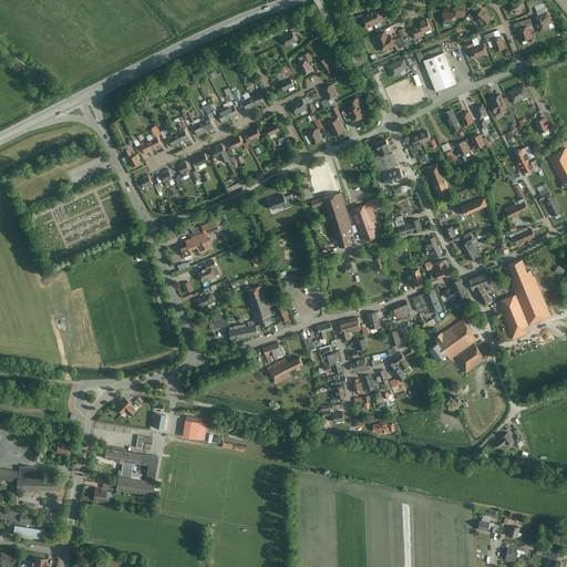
[(511,2),(509,11),(513,11),(514,13),(516,13),(517,11),(521,11),(522,3),(511,2)]
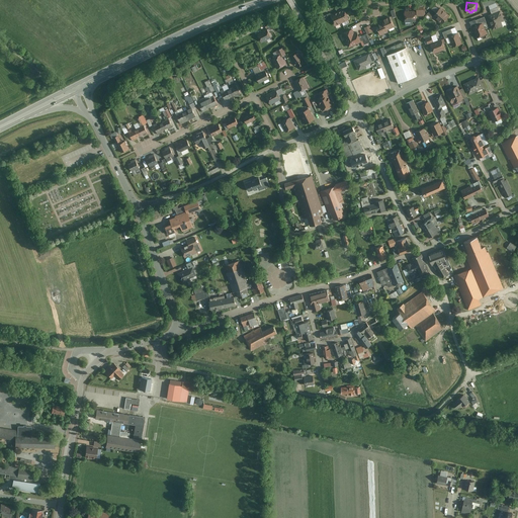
[(436,13),(434,15),(442,23),(449,15),(440,8),(436,13)]
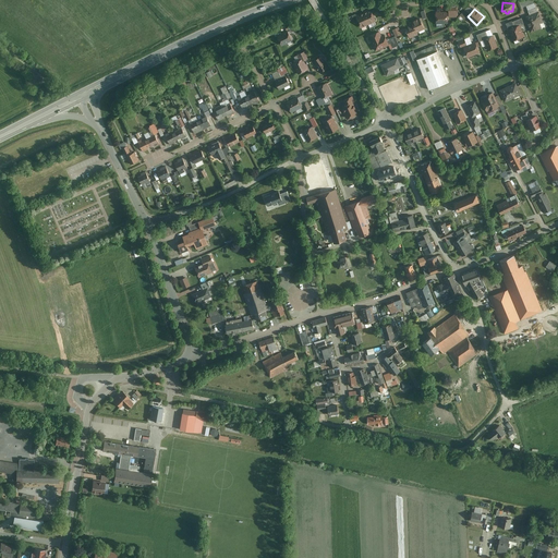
[(371,10),(363,13),(368,24),(376,21),(374,16),(372,11),(371,10)]
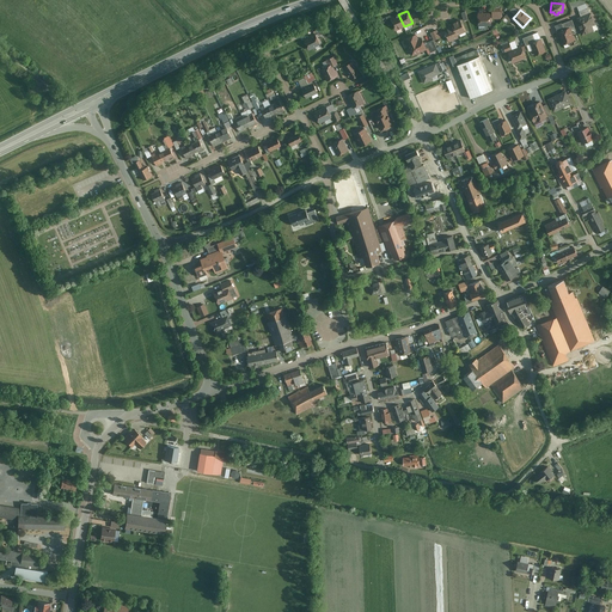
[(478,14),(477,16),(477,18),(478,19),(478,25),(491,25),(490,13),(478,14)]
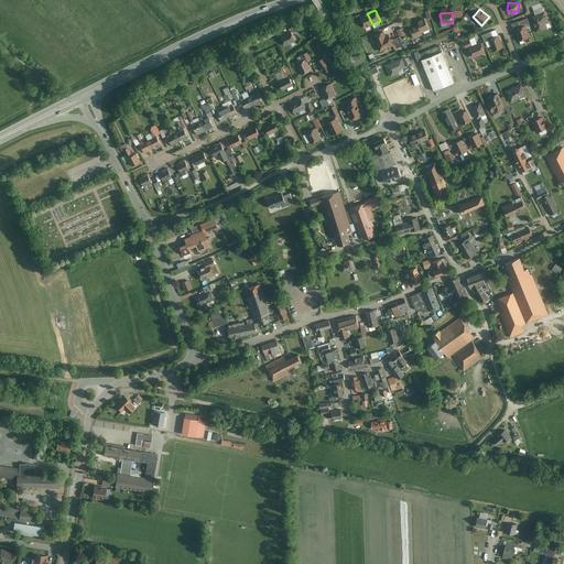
[(535,15),(531,18),(537,32),(546,28),(544,23),(548,21),(544,12),(535,15)]
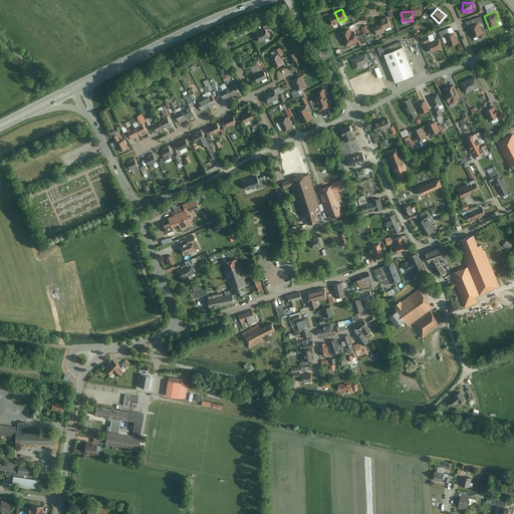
[(334,12),(328,15),(330,20),(332,25),(339,22),(334,12)]
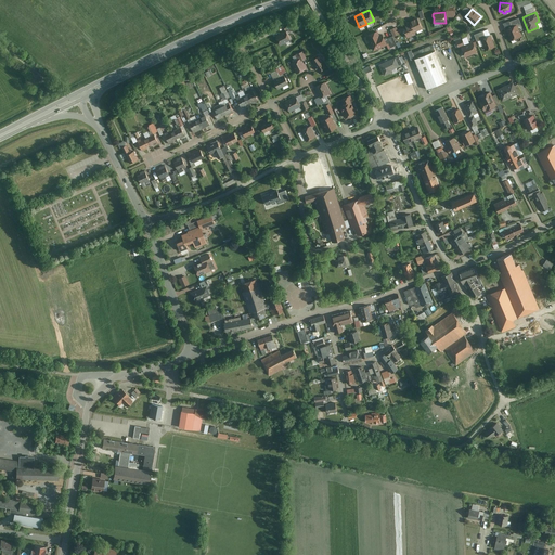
[(518,17),(510,22),(512,27),(516,25),(521,24),(518,17)]
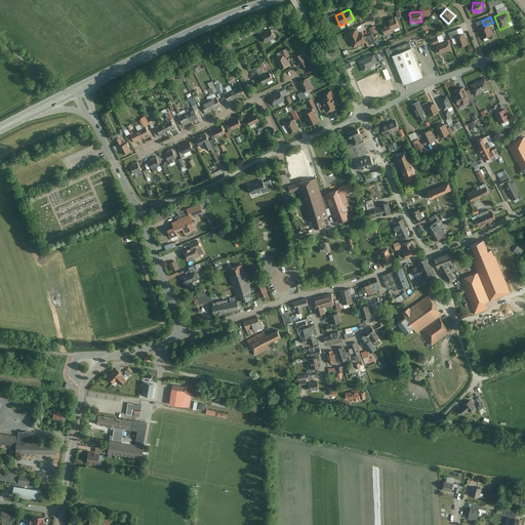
[(395,17),(388,21),(389,23),(392,30),(399,27),(395,17)]
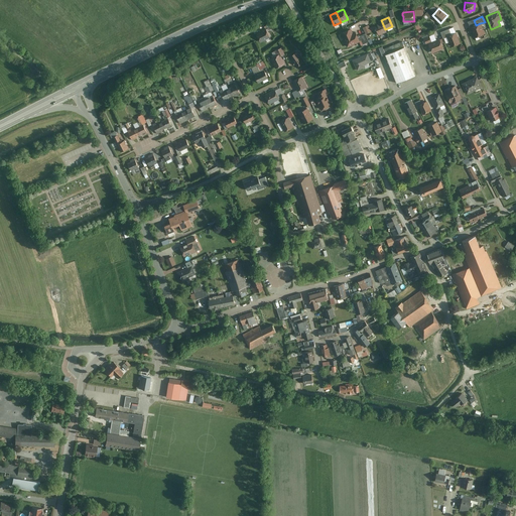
[(382,22),(375,25),(376,28),(379,34),(386,31),(385,29),(382,22)]
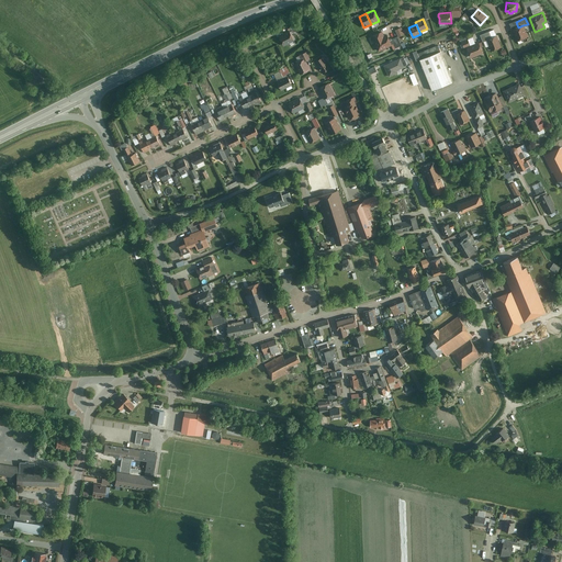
[(518,27),(513,30),(517,41),(527,36),(523,25),(518,27)]
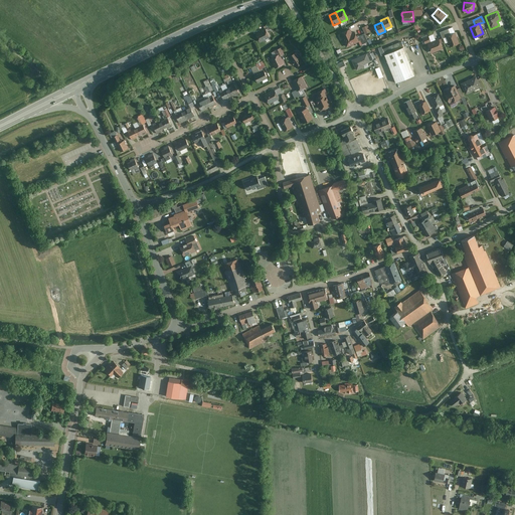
[(266,27),(256,31),(261,41),(271,36),(266,27)]
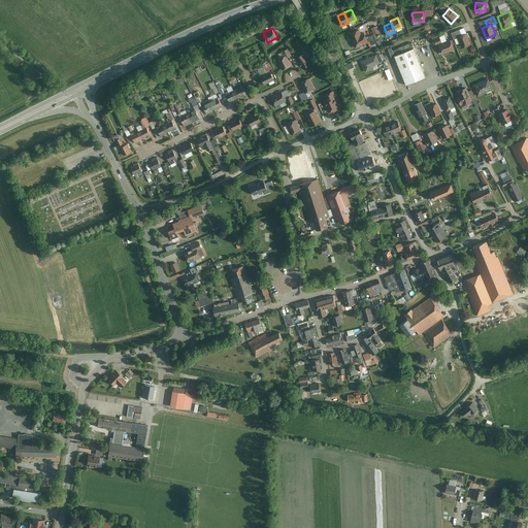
[(460,29),(451,33),(454,39),(458,37),(462,35),(460,29)]
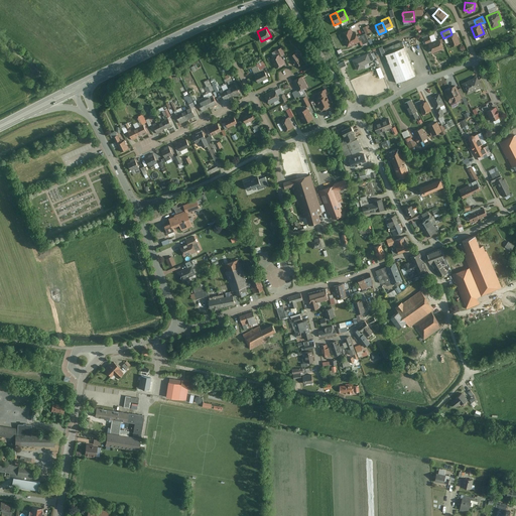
[(351,29),(342,33),(348,46),(360,40),(356,32),(352,33),(351,29)]
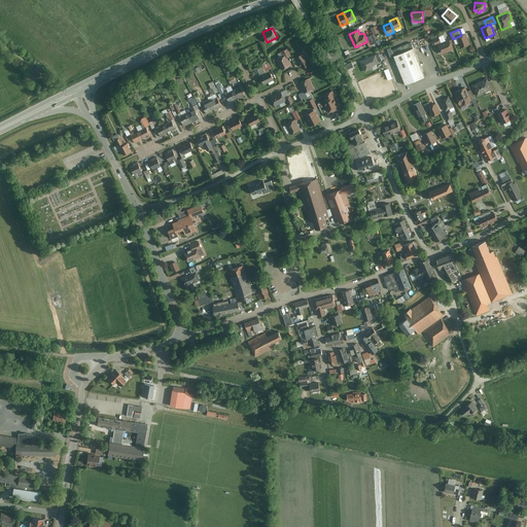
[(373,34),(367,37),(371,45),(377,42),(373,34)]
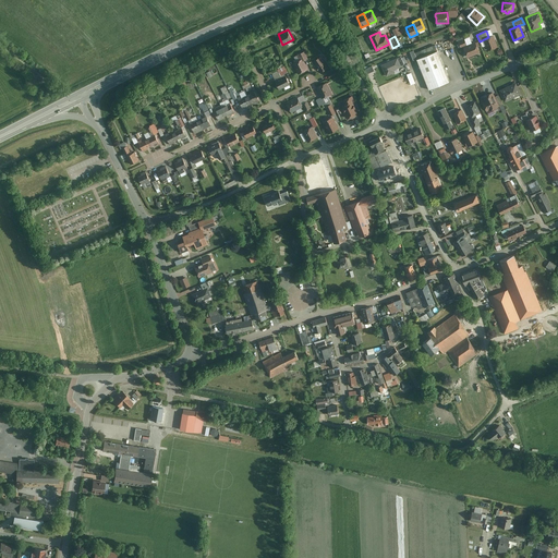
[(488,37),(484,39),(488,50),(497,47),(493,36),(488,37)]
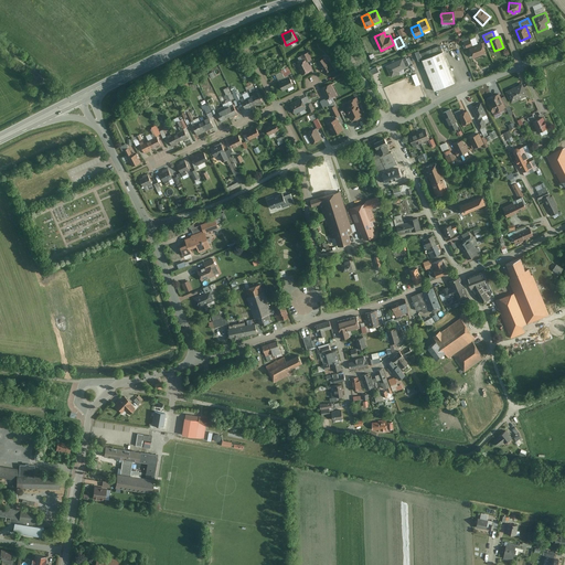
[(481,43),(470,48),(473,57),(486,53),(481,43)]
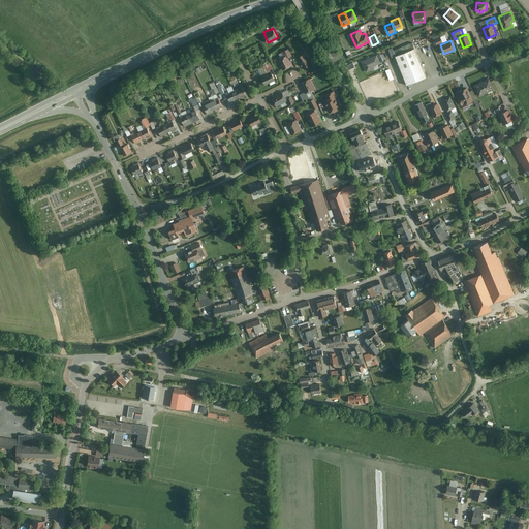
[(427,76),(412,41),(394,50),(407,84),(427,76)]
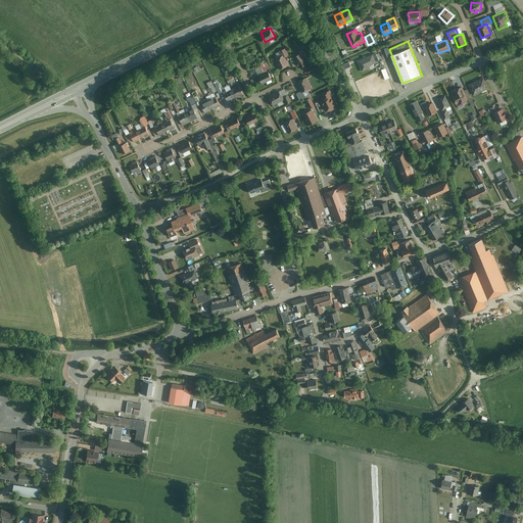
[(281,55),(275,59),(280,69),(289,64),(285,56),(288,54),(285,48),(279,51),(281,55)]
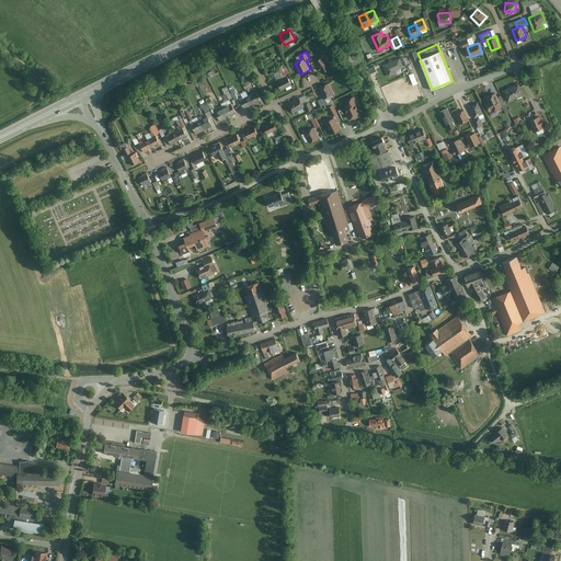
[(331,67),(322,56),(315,61),(323,73),(331,67)]
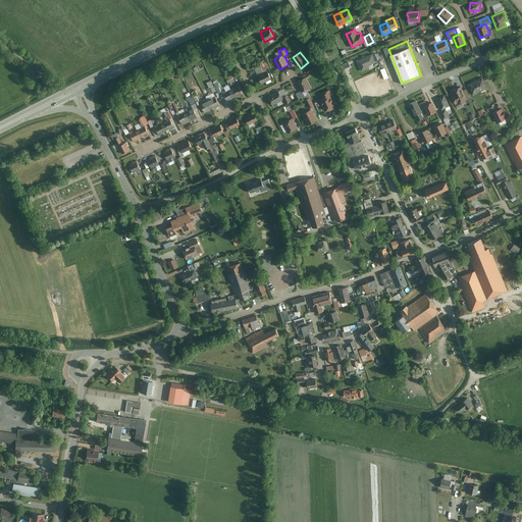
[(376,61),(372,52),(356,60),(361,70),(369,67),(368,65),(376,61)]
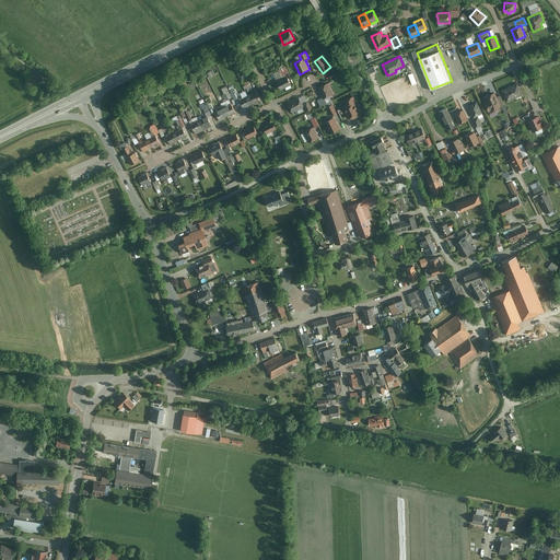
[(287,66),(279,68),(281,74),(289,72),(287,66)]
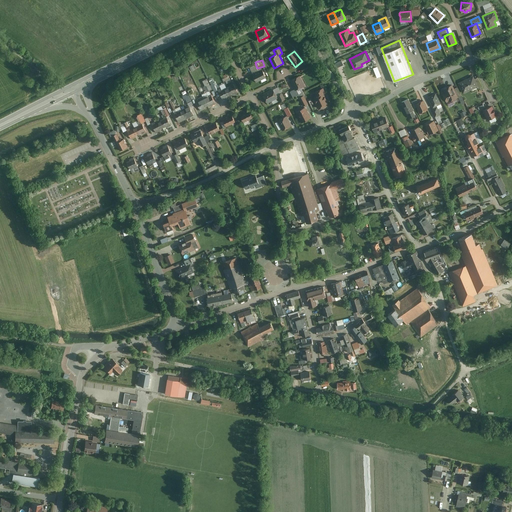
[(266,77),(262,70),(253,74),(256,81),(266,77)]
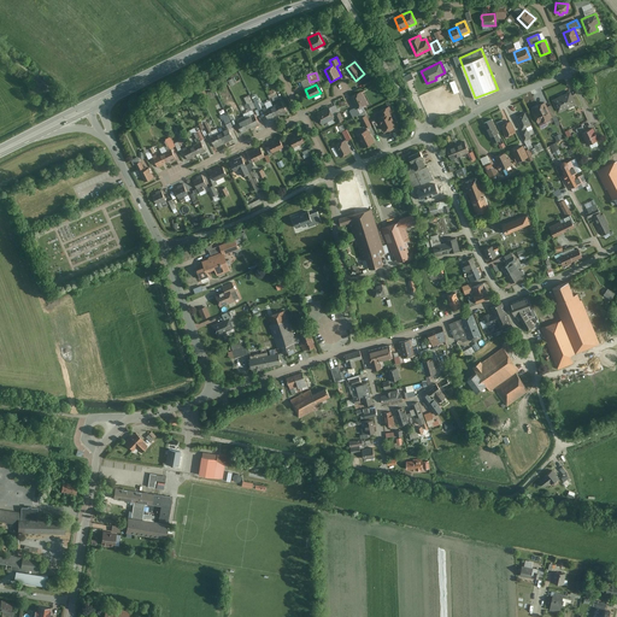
[(576,104),(570,89),(552,98),(559,112),(576,104)]
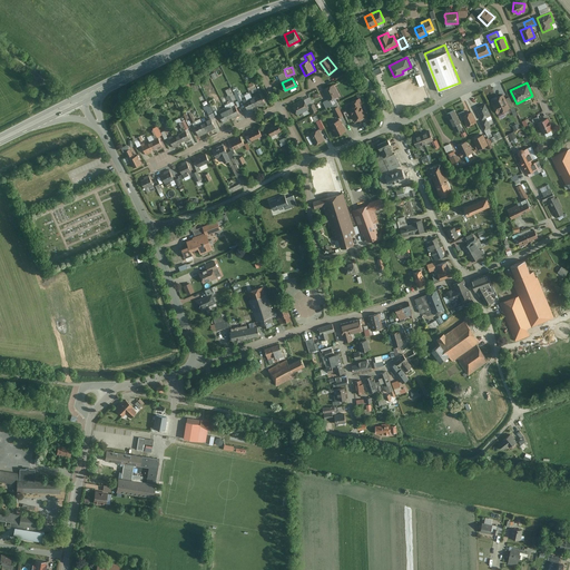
[(340,96),(333,84),(323,89),(327,99),(324,101),(326,107),(337,101),(336,98),(340,96)]
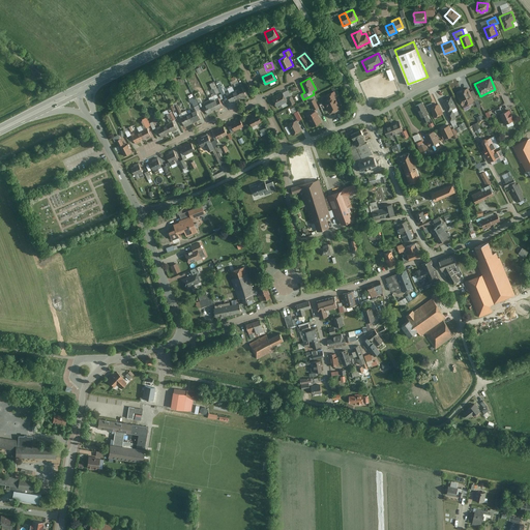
[(221,91),(214,81),(209,84),(215,94),(221,91)]
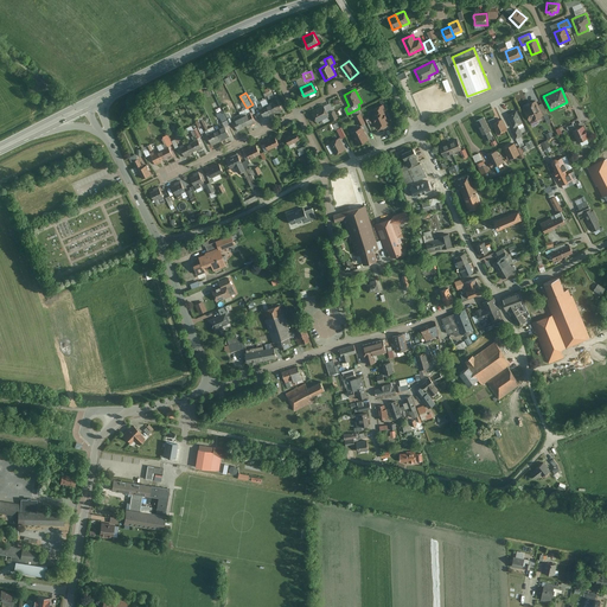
[(276,98),(268,103),(273,113),(281,108),(276,98)]
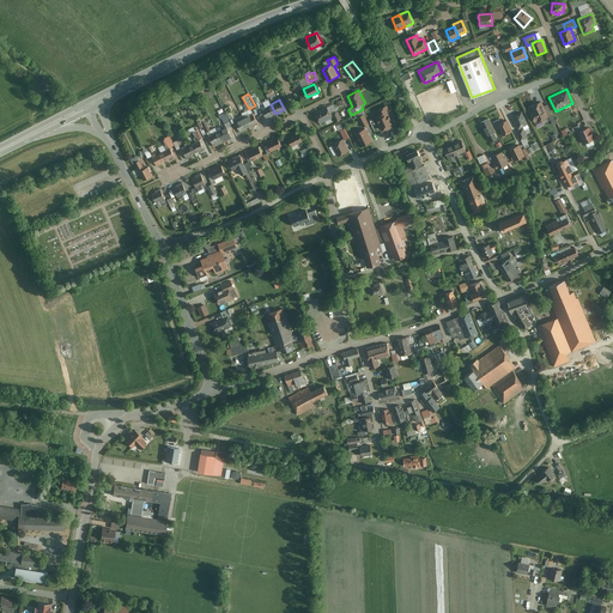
[(548,116),(540,99),(528,107),(538,127),(545,125),(542,119),(548,116)]
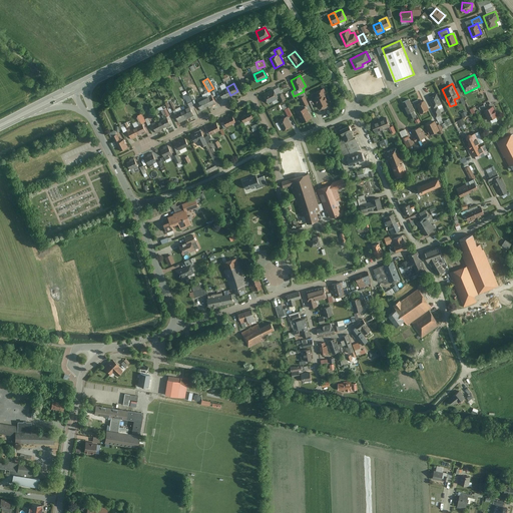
[(226,87),(219,91),(223,99),(230,95),(226,87)]
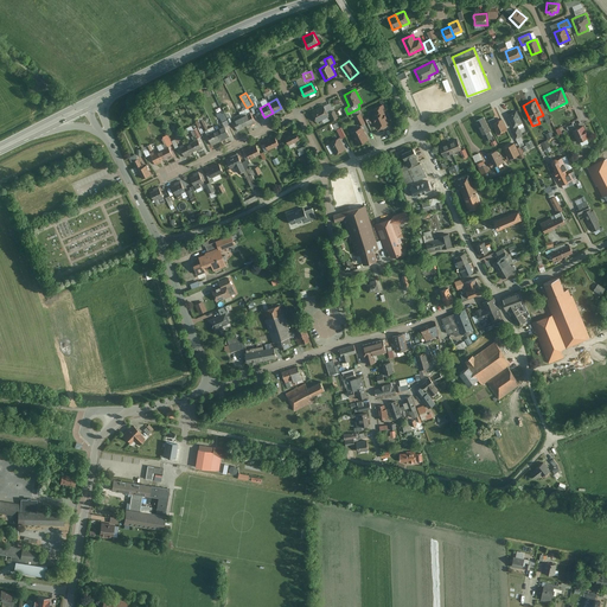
[(324,106),(312,112),(317,122),(330,116),(324,106)]
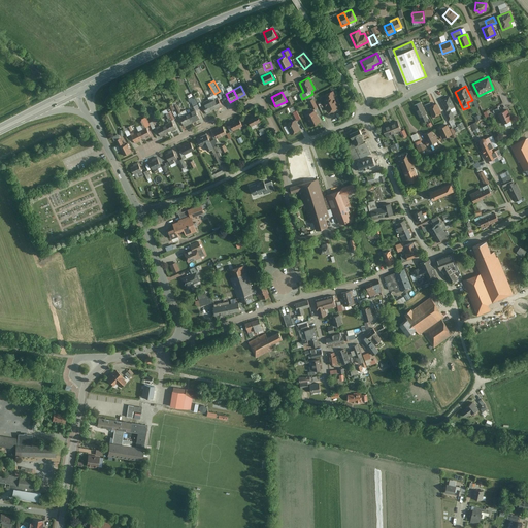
[(325,101),(324,102),(325,103),(326,104),(327,107),(327,108),(327,109),(329,110),(329,111),(333,110),(336,109),(336,108),(338,108),(336,103),(336,102),(335,100),(334,100),(333,97),(335,97),(333,92),(325,95),(325,96),(324,97),(325,98),(326,98),(327,100),(325,101)]
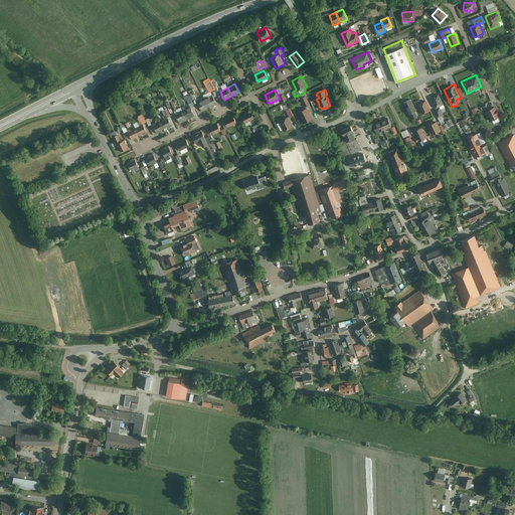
[(445,104),(439,93),(430,97),(436,109),(433,110),(438,119),(444,115),(439,107),(445,104)]
